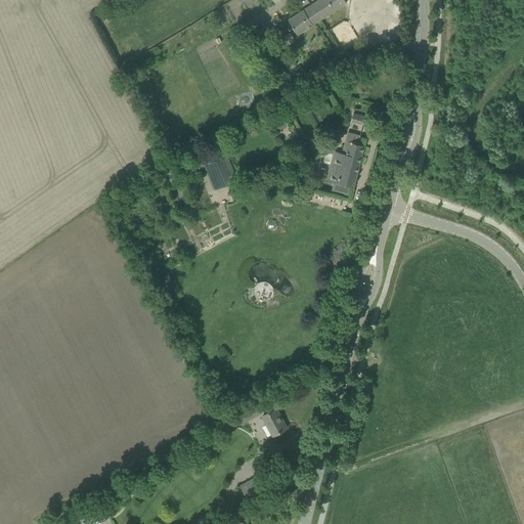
[(344,0),(317,0),(310,5),(319,19),(346,3),(344,0)]
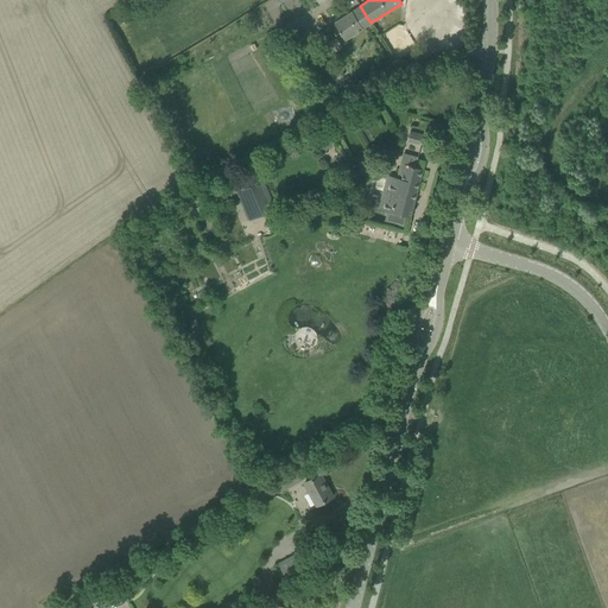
[(371,23),(360,6),(333,23),(344,39),(371,23)]
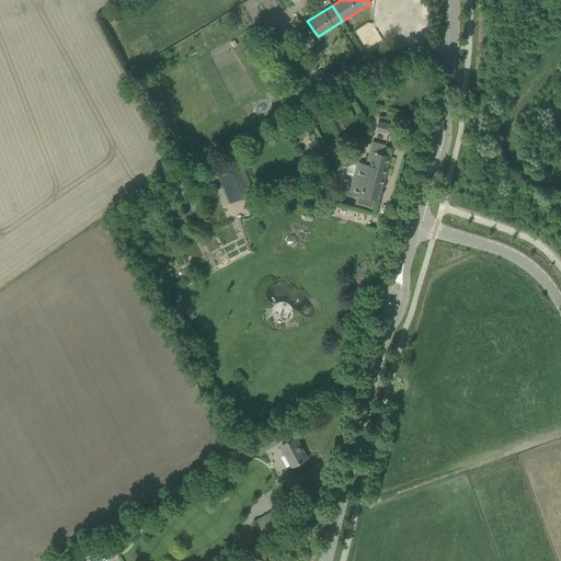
[(352,32),(365,54),(384,43),(370,20),(352,32)]
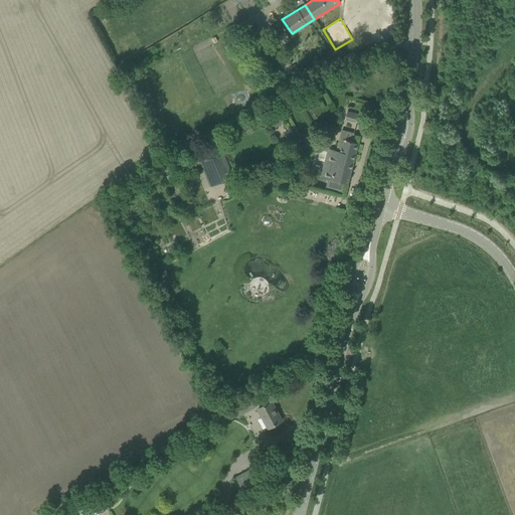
[(275,38),(280,46),(290,39),(285,32),(275,38)]
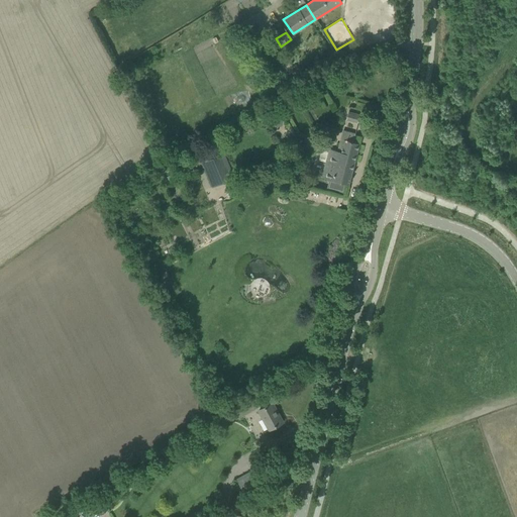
[(345,120),(357,123),(359,114),(348,111),(345,120)]
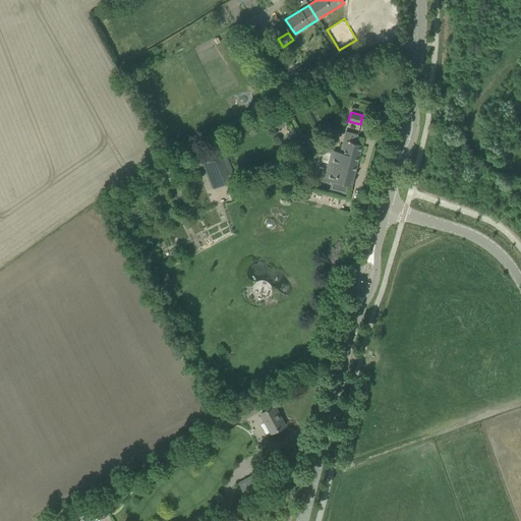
[(325,179),(341,183),(351,186),(362,145),(355,143),(357,135),(346,132),(343,140),(346,141),(343,153),(332,150),(325,179)]
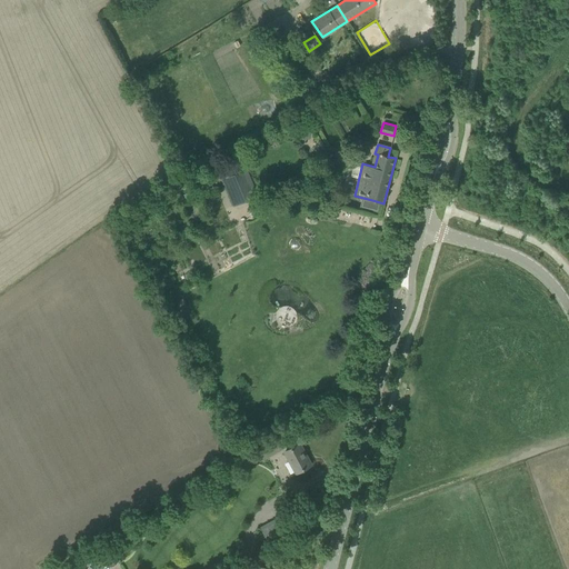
[(251,191),(255,191),(247,169),(237,173),(230,157),(216,163),(222,180),(233,208),(255,199),(251,191)]
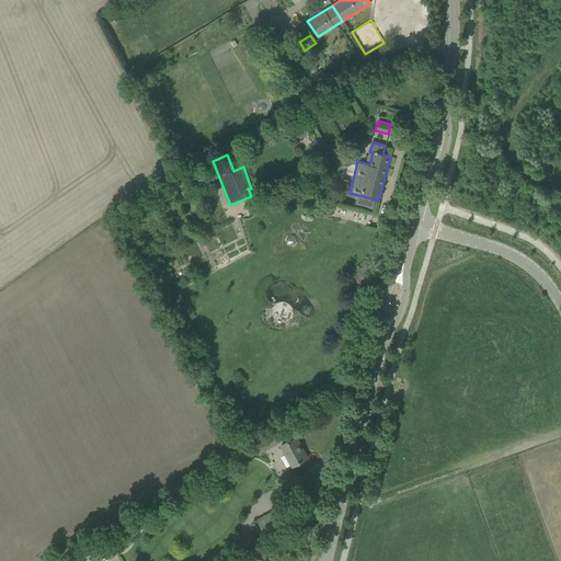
[(201,167),(185,173),(190,182),(205,175),(201,167)]
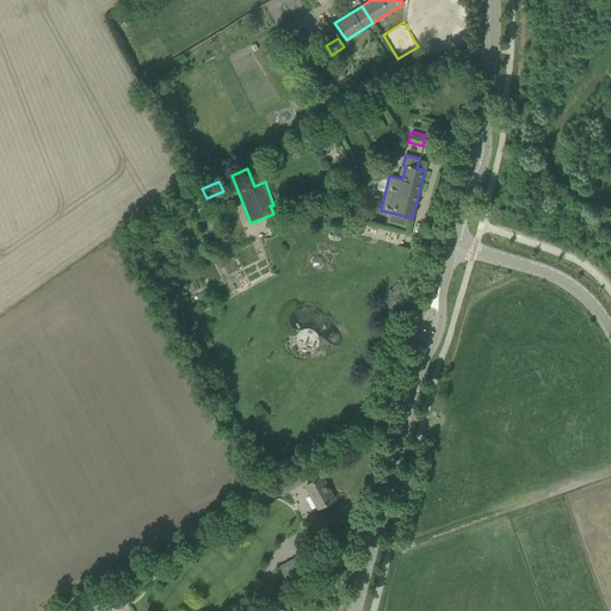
[(197,195),(184,201),(186,208),(199,201),(197,195)]
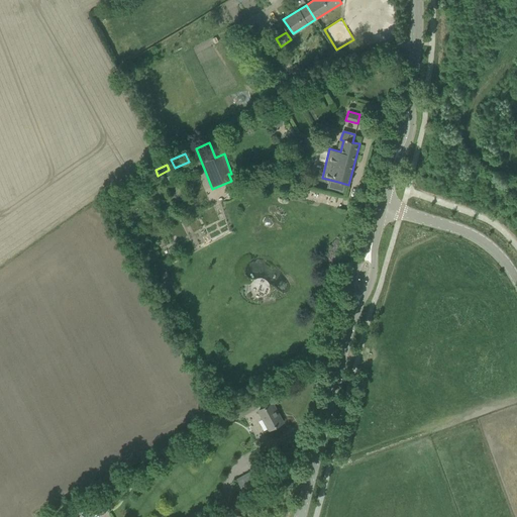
[(180,179),(179,176),(177,173),(167,177),(170,183),(180,179)]
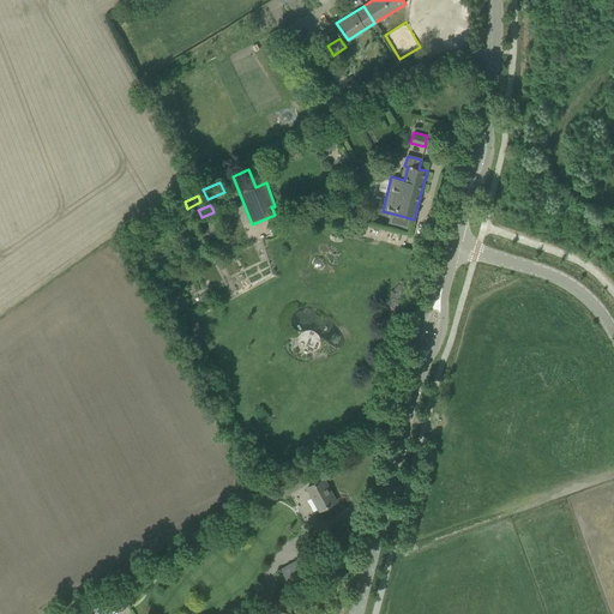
[(308,337),(296,345),(306,359),(318,349),(308,337)]
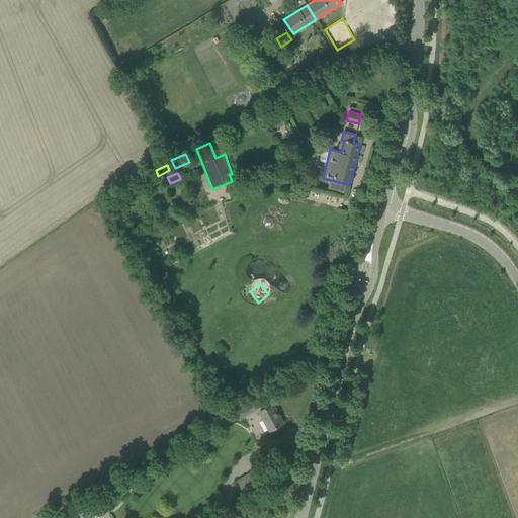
[(231,410),(236,422),(258,410),(253,399),(231,410)]
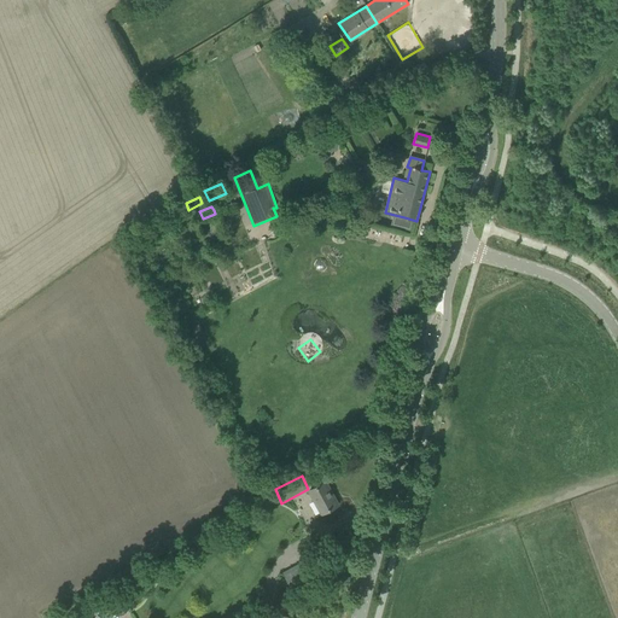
[(309,491),(321,514),(338,505),(326,482),(309,491)]
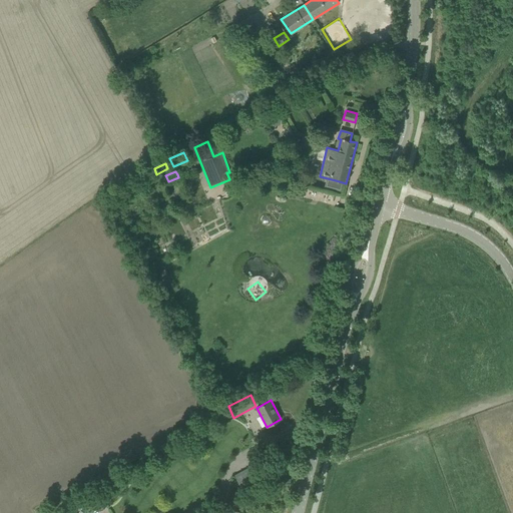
[(258,483),(248,468),(242,471),(233,476),(241,492),(248,488),(258,483)]
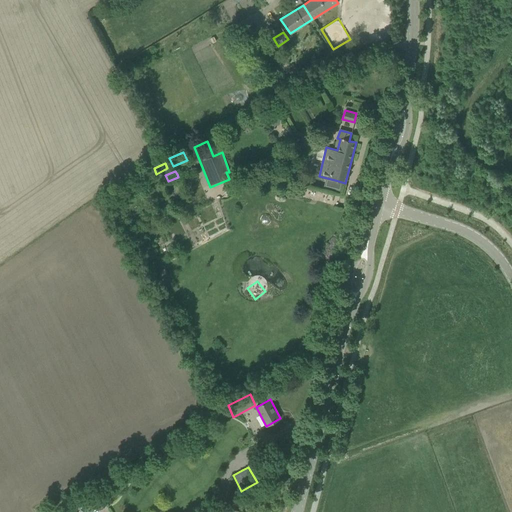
All buildings are outlined.
